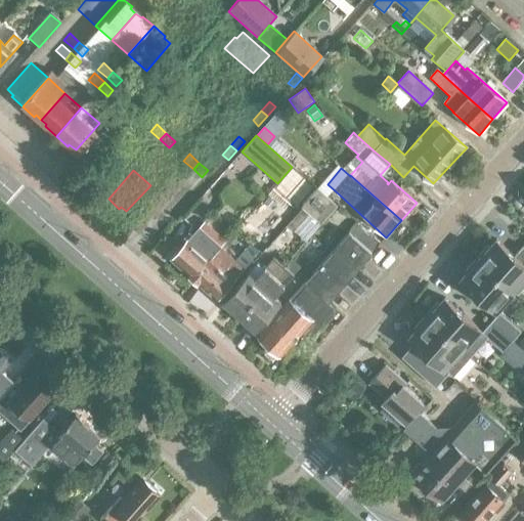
[(141,227),(166,200),(150,185),(126,211),(131,216),(130,218),(141,227)]
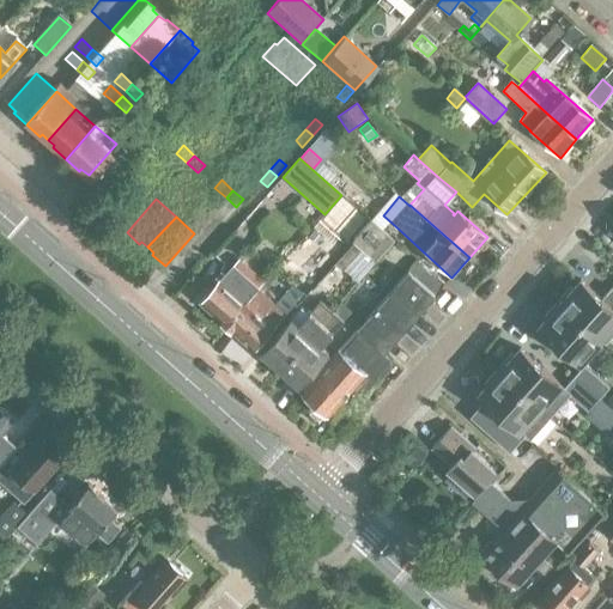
[(374,224),(354,245),(375,265),(395,243),(374,224)]
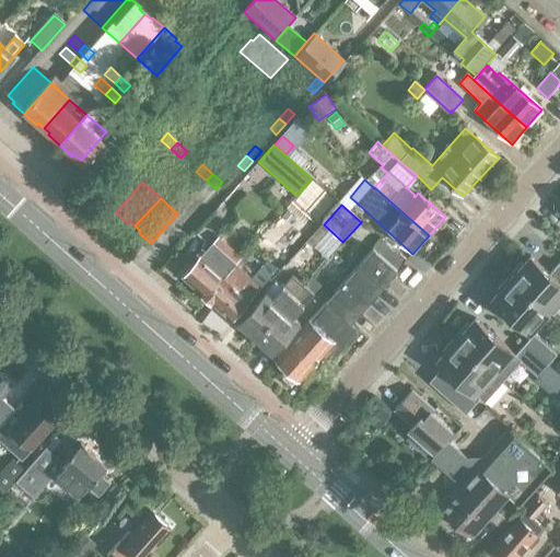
[(172,258),(197,230),(177,213),(151,243),(163,255),(164,253),(172,258)]
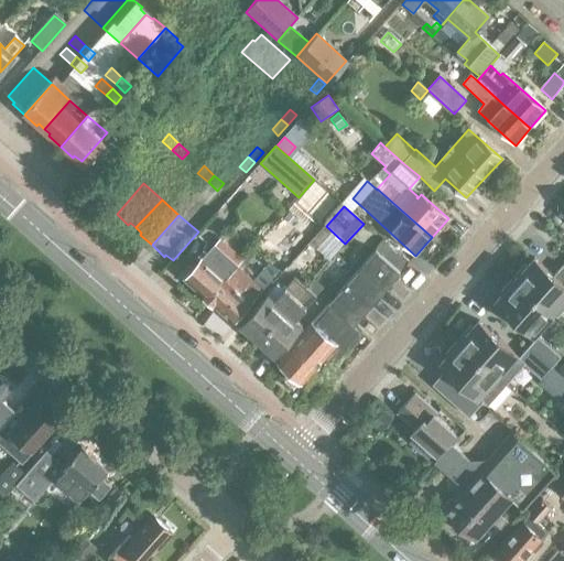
[(184,280),(208,302),(239,269),(238,268),(243,261),(220,240),(184,280)]
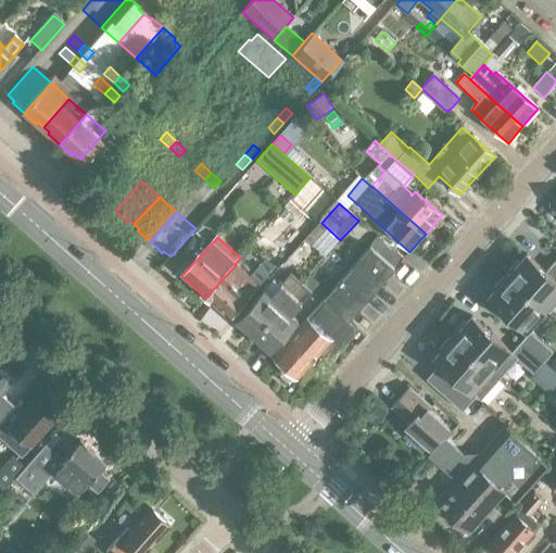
[(314,373),(323,363),(354,327),(349,323),(404,260),(380,239),(274,359),(298,379),(308,367),(314,373)]
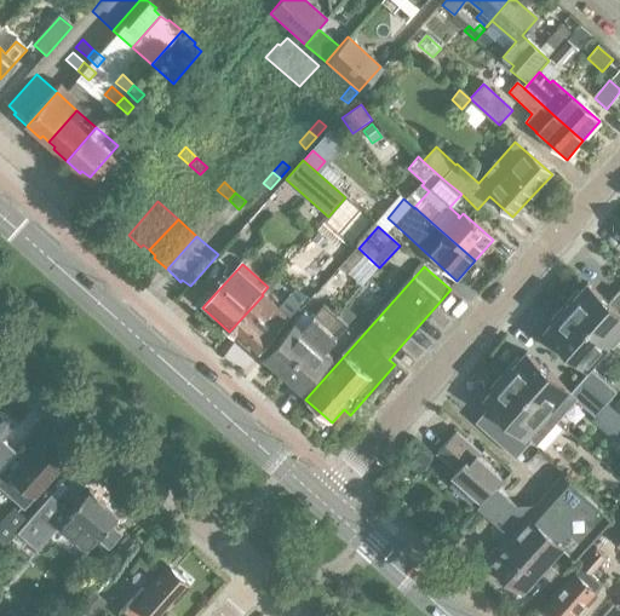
[(612,349),(619,339),(619,294),(618,293),(608,304),(587,285),(580,293),(578,291),(564,306),(607,345),(612,349)]
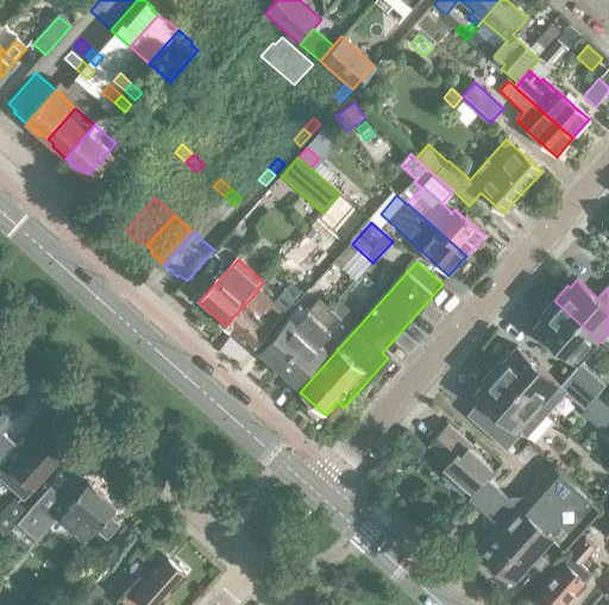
[(258,290),(225,326),(252,350),(284,313),(258,290)]
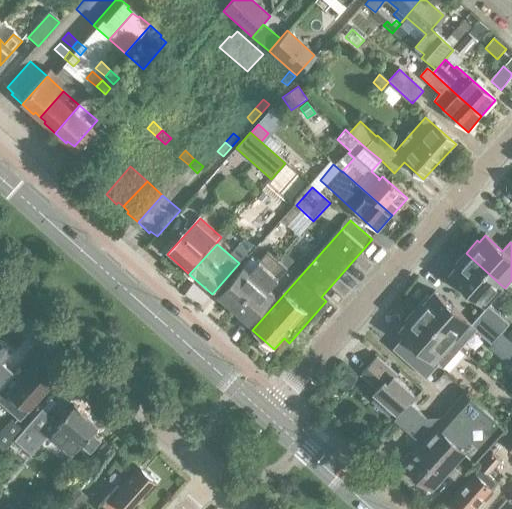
[(219,297),(234,311),(284,254),(280,250),(274,258),(269,254),(259,265),(252,259),(219,297)]
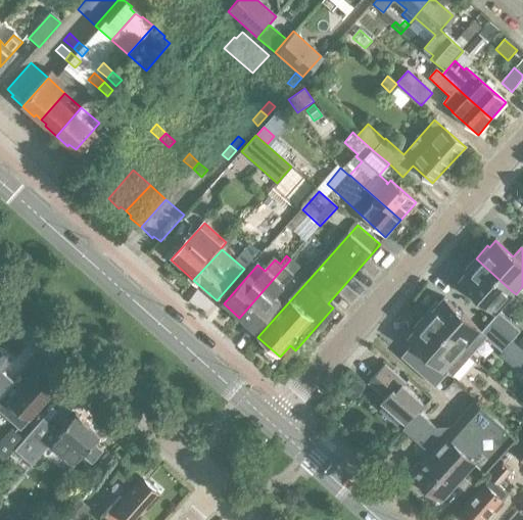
[(512,291),(476,258),(464,272),(466,274),(465,275),(460,280),(494,311),(512,291)]
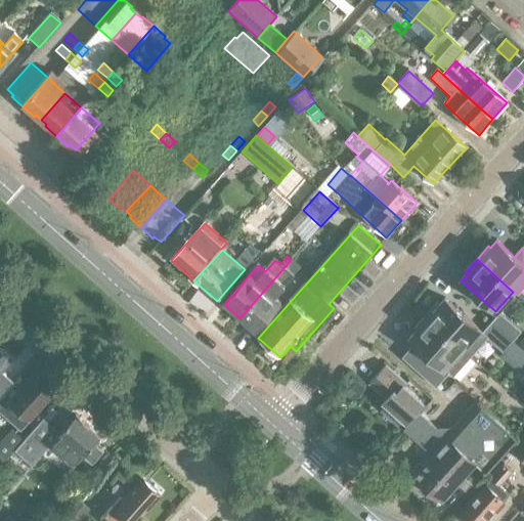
[(291,260),(239,318),(256,333),(281,303),(276,299),(295,277),(294,276),(301,268),(291,260)]
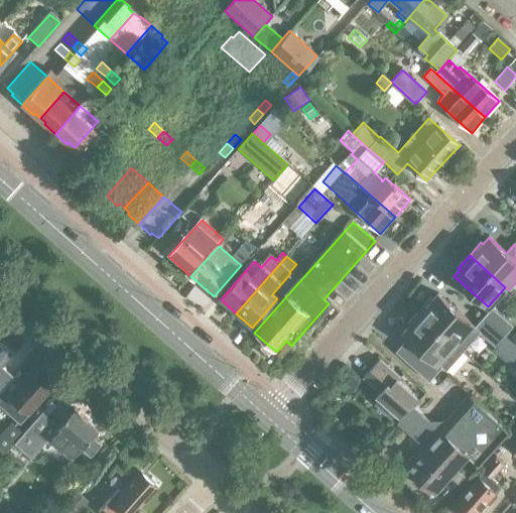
[(495,348),(513,328),(492,308),(475,328),(437,294),(432,301),(430,299),(418,312),(464,353),(480,334),(495,348)]
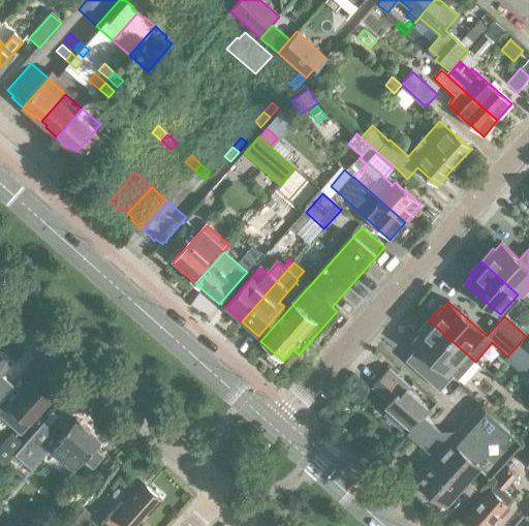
[(475,362),(429,320),(417,334),(418,336),(413,342),(428,357),(414,371),(436,391),(449,376),(456,383),(458,381),(475,362)]
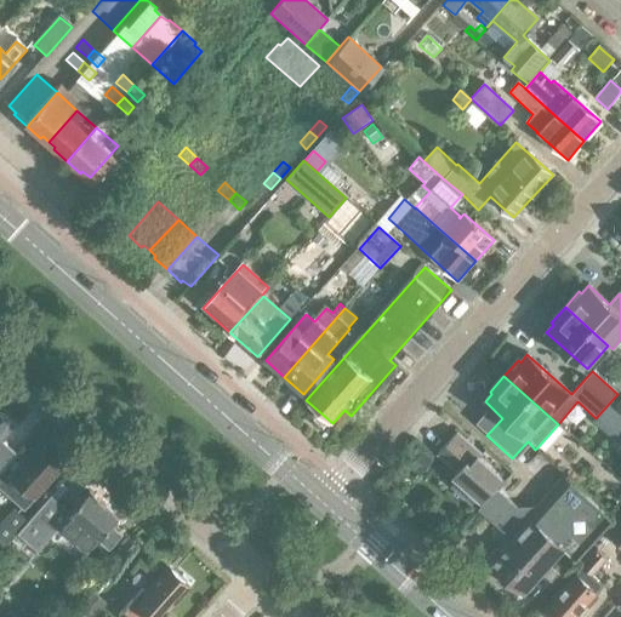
[(0,473),(17,455),(1,440),(15,427),(0,413),(0,473)]
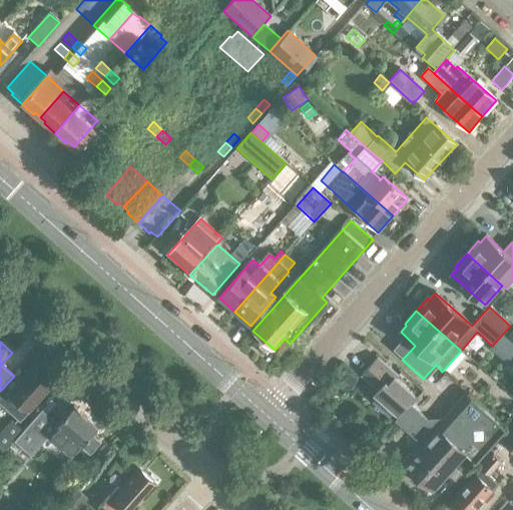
[(377,359),(368,369),(362,377),(379,391),(375,395),(397,415),(414,396),(396,380),(398,378),(377,359)]
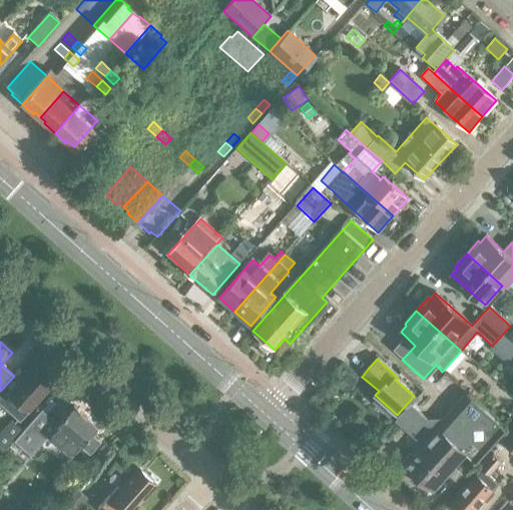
[(31,370),(20,382),(14,376),(0,391),(0,404),(18,421),(26,412),(49,388),(31,370)]
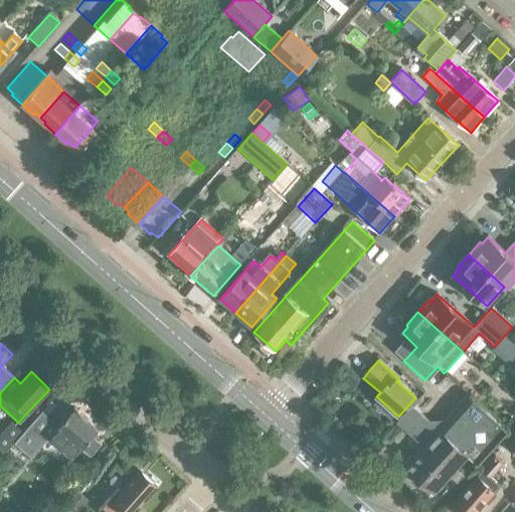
[(357,384),(349,378),(341,387),(349,393),(357,384)]
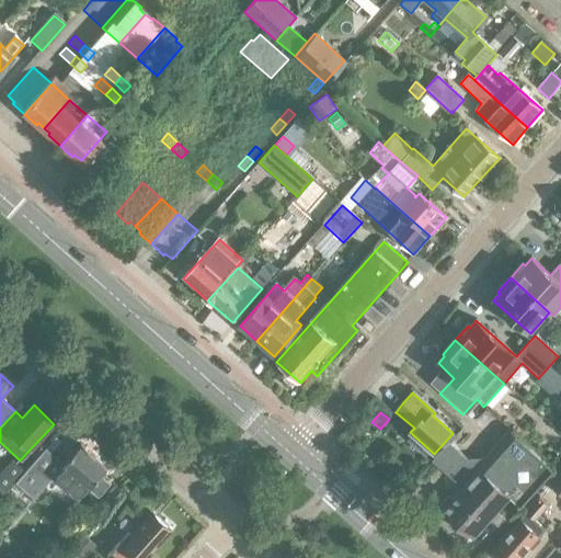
[(483,459),(467,460),(507,498),(519,509),(553,470),(508,431),(483,459)]
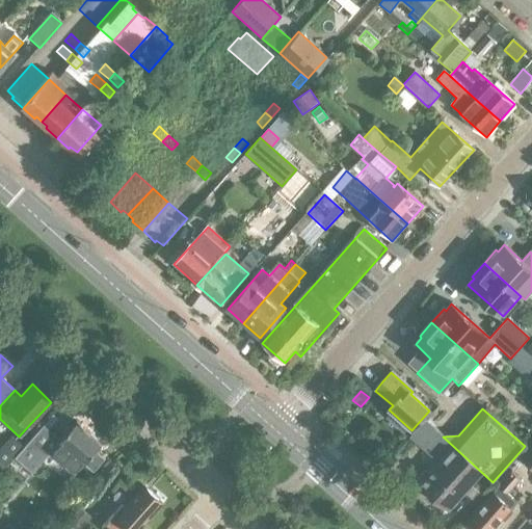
[(443,437),(441,435),(425,421),(410,438),(439,463),(423,480),(423,487),(445,507),(451,506),(481,472),(443,437)]
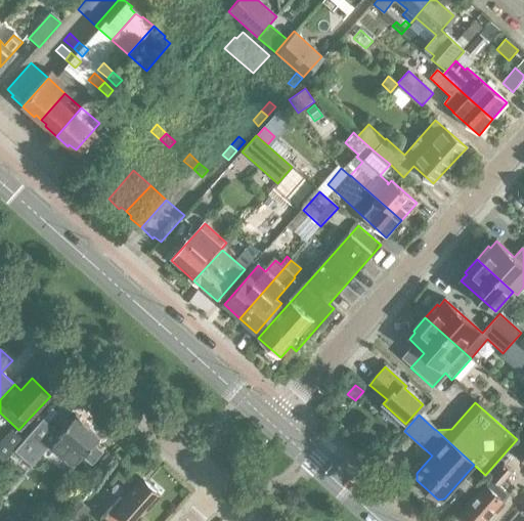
[(75,417),(59,433),(43,419),(15,451),(33,467),(49,447),(72,468),(81,458),(91,467),(104,452),(94,444),(99,438),(75,417)]
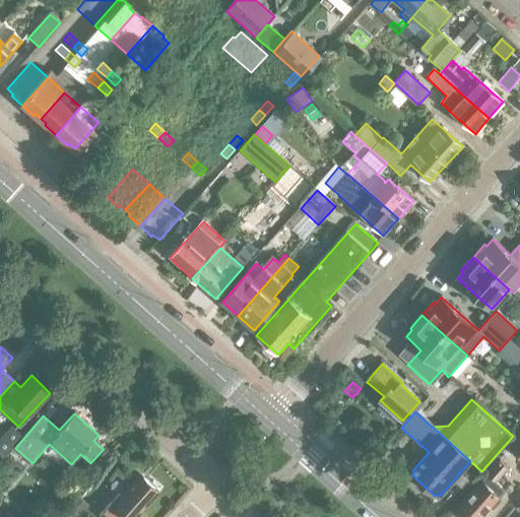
[(12,426),(0,439),(0,455),(4,458),(23,436),(12,426)]
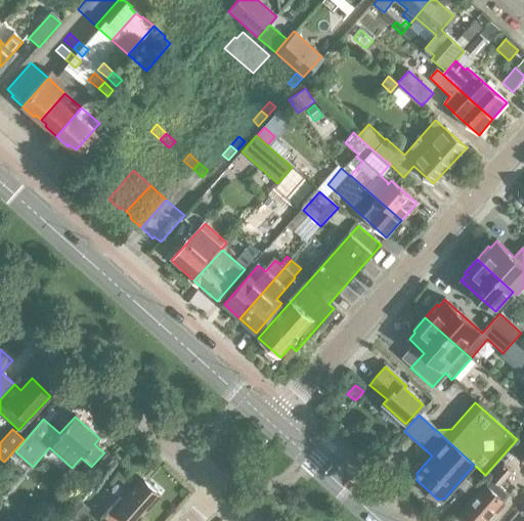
[(523,435),(518,442),(520,444),(513,452),(523,462),(523,435)]
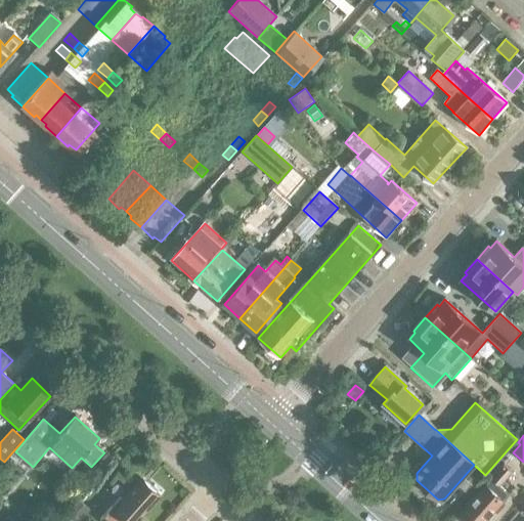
[(32,467),(15,451),(14,451),(6,461),(24,476),(32,467)]
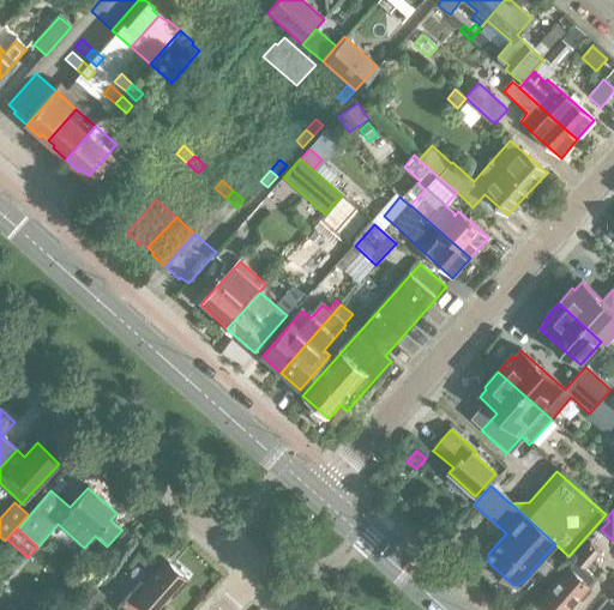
[(570,609),(579,599),(582,602),(591,591),(589,589),(596,580),(584,571),(600,553),(590,544),(539,604),(545,609),(570,609)]
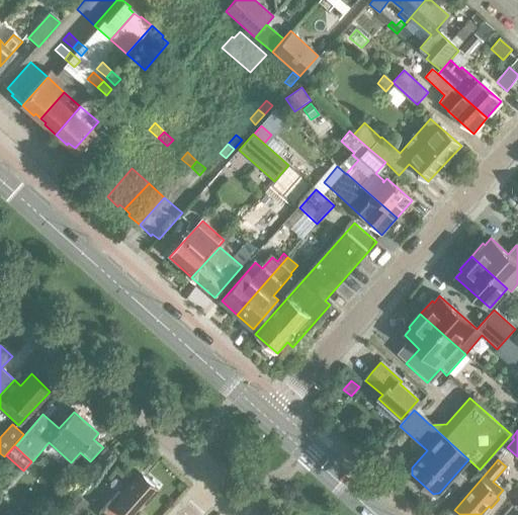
[(137,514),(159,491),(141,474),(112,506),(109,503),(99,514),(137,514)]
